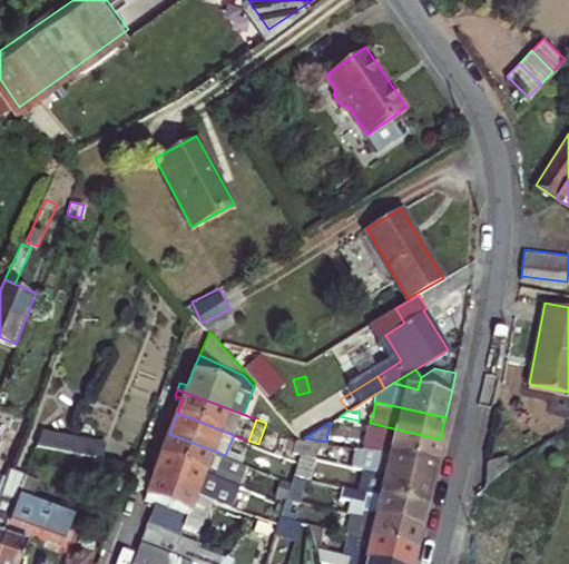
[(364,448),(434,462),(440,439),(370,423),(364,448)]
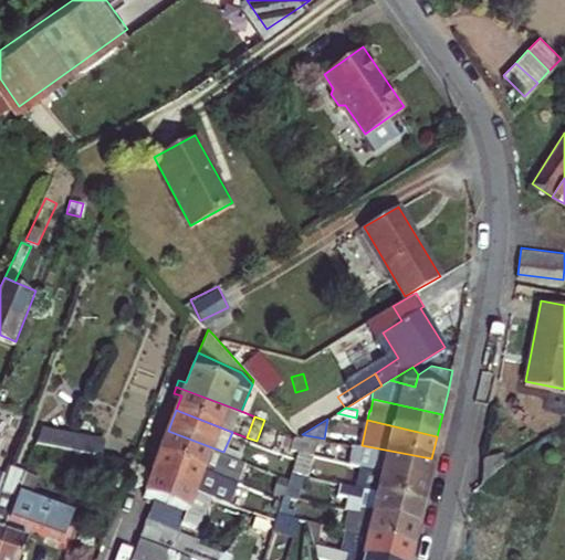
[(43,425),(39,441),(91,453),(94,437),(79,434),(79,433),(43,425)]
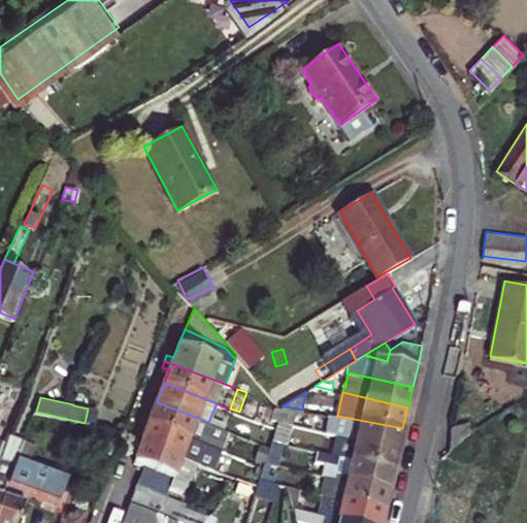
[(271,401),(261,398),(254,418),(263,421),(271,401)]
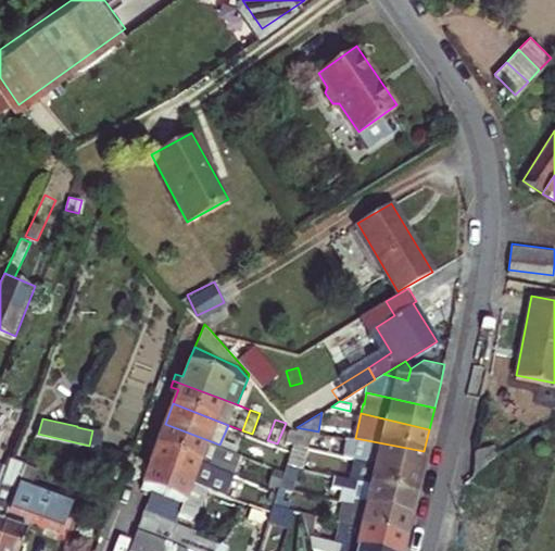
[(297,427),(295,428),(294,426),(286,423),(277,443),(292,449),(294,442),(301,428),(297,427)]
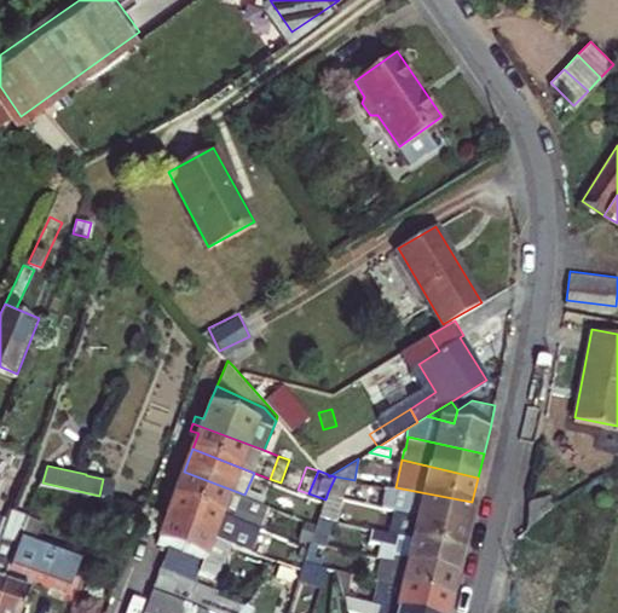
[(175,495),(260,526),(269,504),(244,495),(184,472),(175,495)]
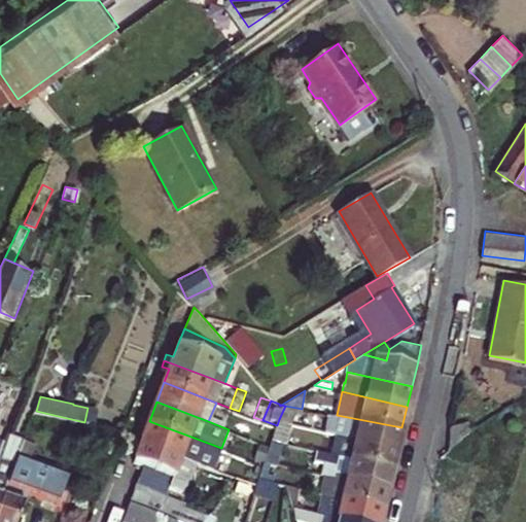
[(285,406),(279,419),(292,421),(296,408),(285,406)]
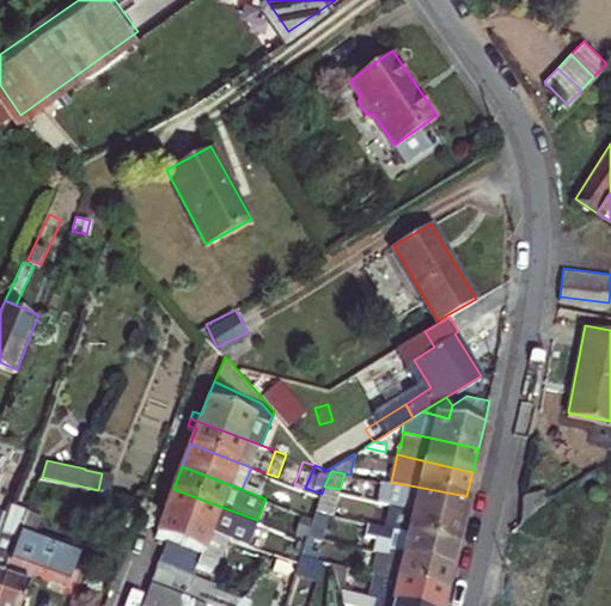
[(379,489),(389,491),(391,482),(382,481),(379,489)]
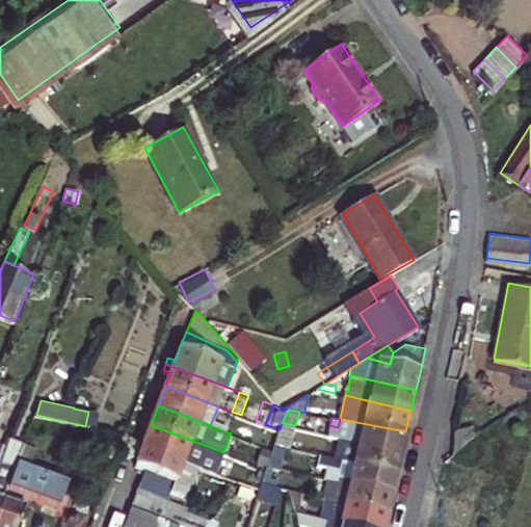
[(360,439),(360,441),(400,451),(405,431),(340,419),(338,427),(329,425),(328,433),(340,437),(348,439),(349,436),(360,439)]
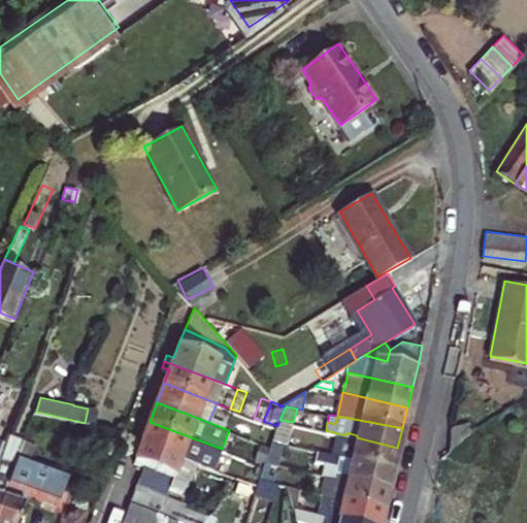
[(271,439),(287,444),(293,422),(280,420),(277,426),(271,439)]
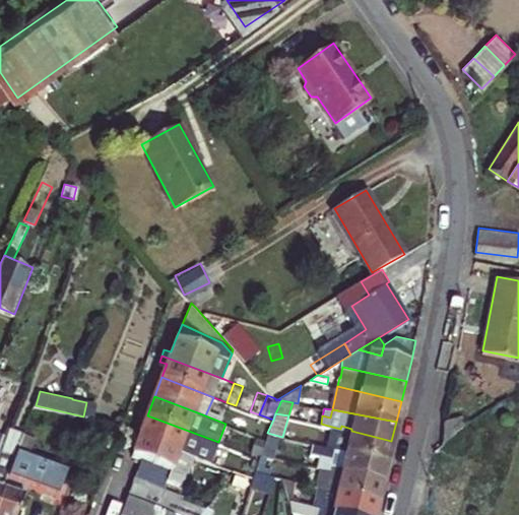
[(466,421),(461,413),(443,421),(443,441),(466,421)]
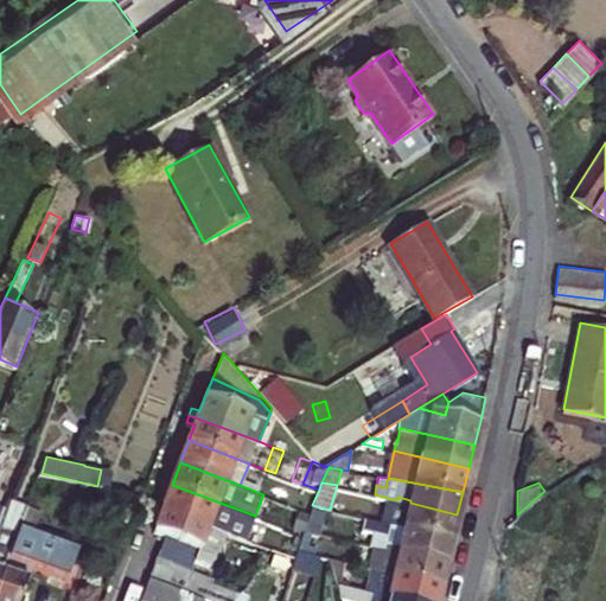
[(163,507),(228,531),(246,538),(255,516),(172,485),(163,507)]
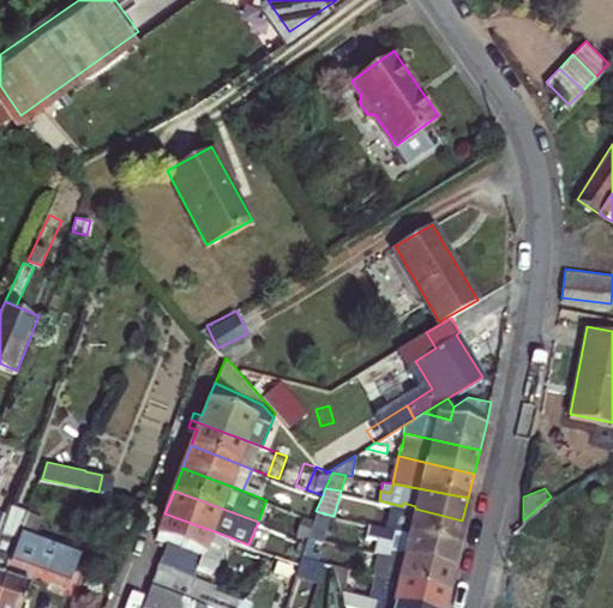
[(0,587),(28,510),(29,509),(8,501),(6,511),(0,525),(0,587)]
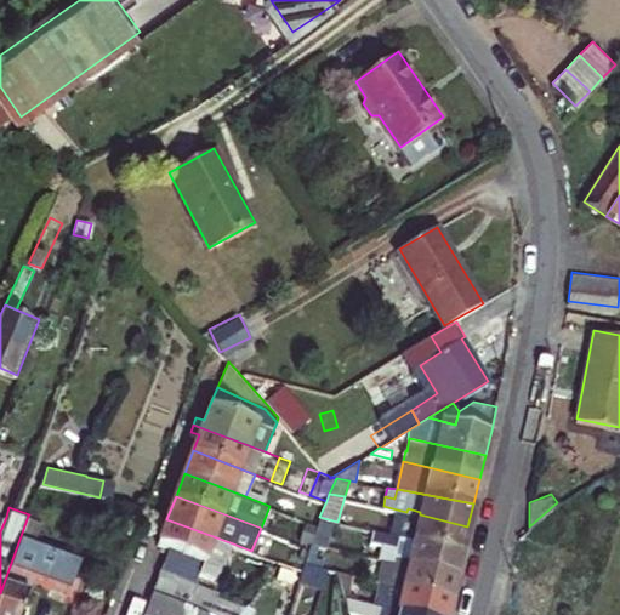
[(397,510),(392,534),(462,550),(467,527),(420,514),(420,512),(408,508),(407,512),(397,510)]
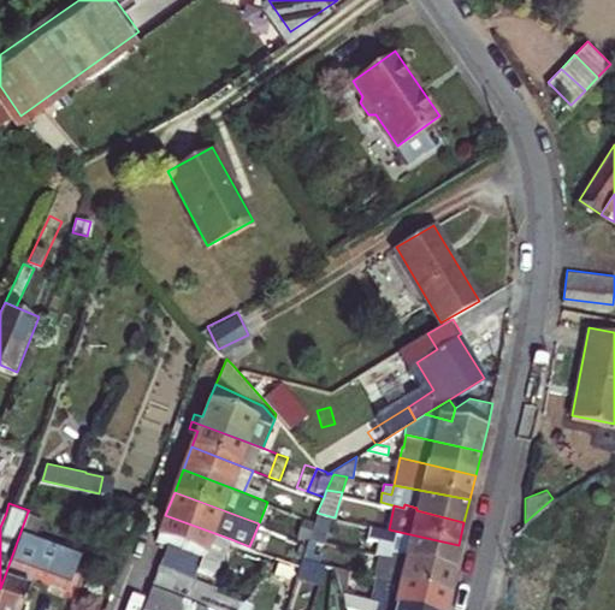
[(70,586),(81,557),(33,540),(42,516),(28,511),(0,588),(0,609),(19,609),(34,573),(70,586)]
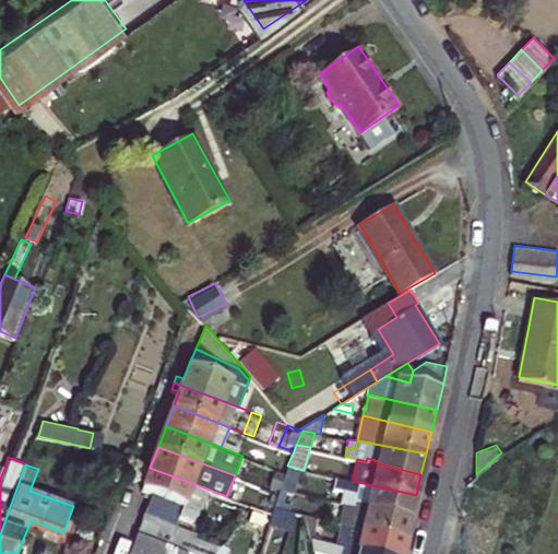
[(288,491),(295,492),(296,490),(299,474),(305,475),(307,470),(304,470),(287,466),(281,488),(288,491)]
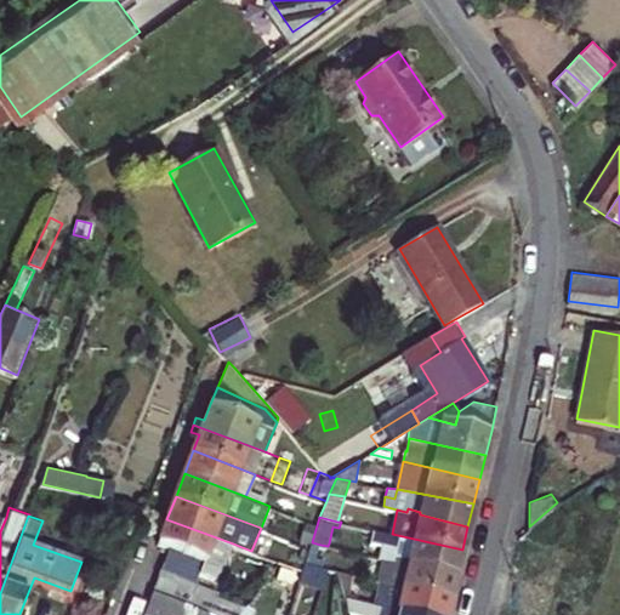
[(161,568),(195,581),(200,570),(220,579),(233,544),(166,519),(158,541),(169,546),(161,568)]
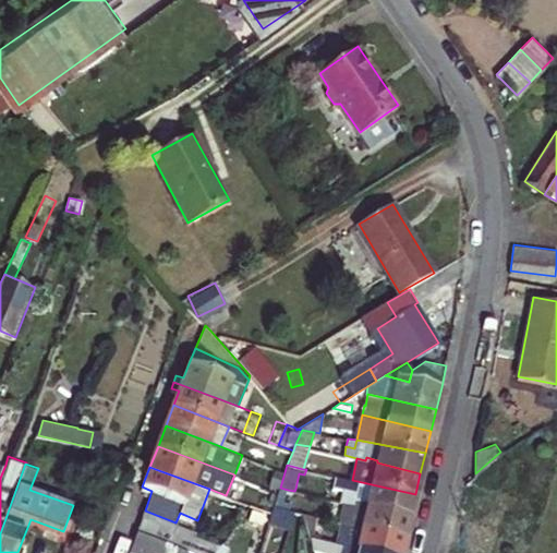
[(234,475),(226,495),(237,499),(244,479),(234,475)]
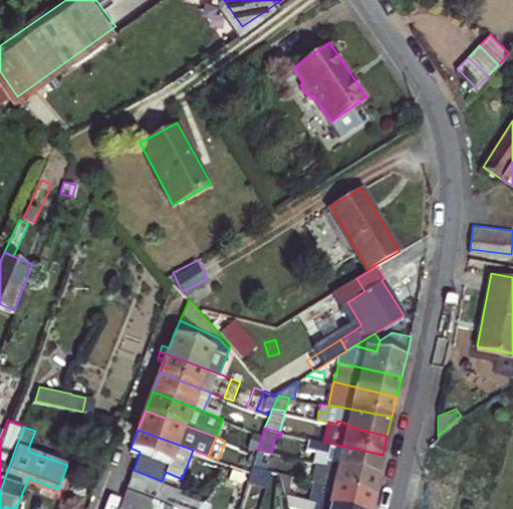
[(308,439),(306,448),(316,450),(326,452),(324,462),(326,463),(327,460),(338,463),(338,465),(377,475),(382,455),(324,442),(308,439)]
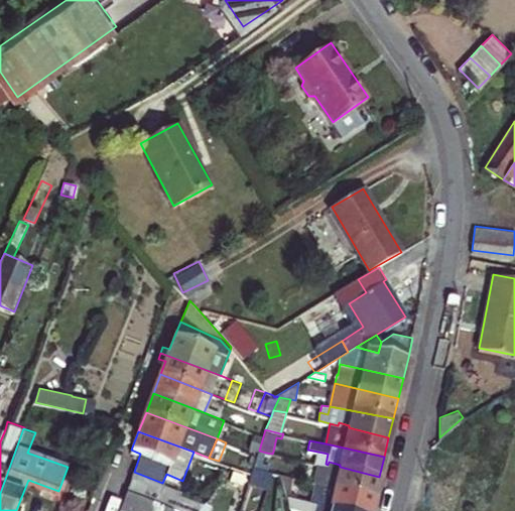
[(269,464),(263,462),(266,453),(259,451),(258,455),(254,466),(267,471),(269,464)]
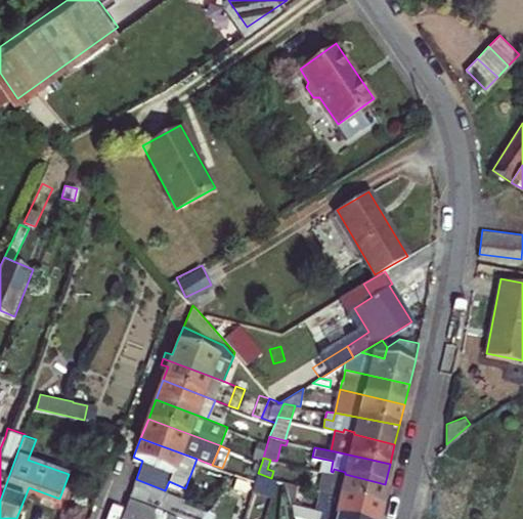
[(324,470),(331,471),(333,461),(322,459),(319,469),(324,470)]
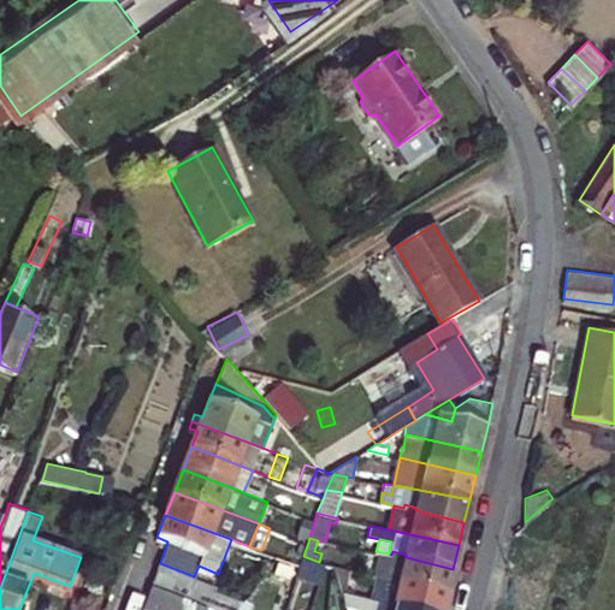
[(562,543),(559,554),(575,558),(578,546),(562,543)]
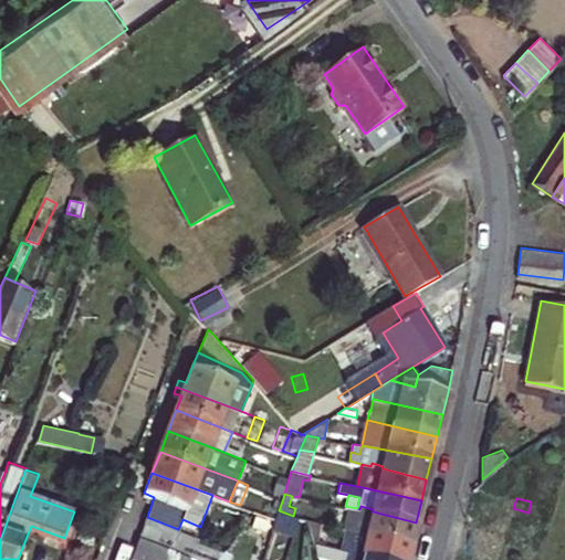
[(345,528),(348,529),(410,543),(416,522),(373,511),(373,509),(361,506),(359,509),(357,508),(351,507),(345,528)]
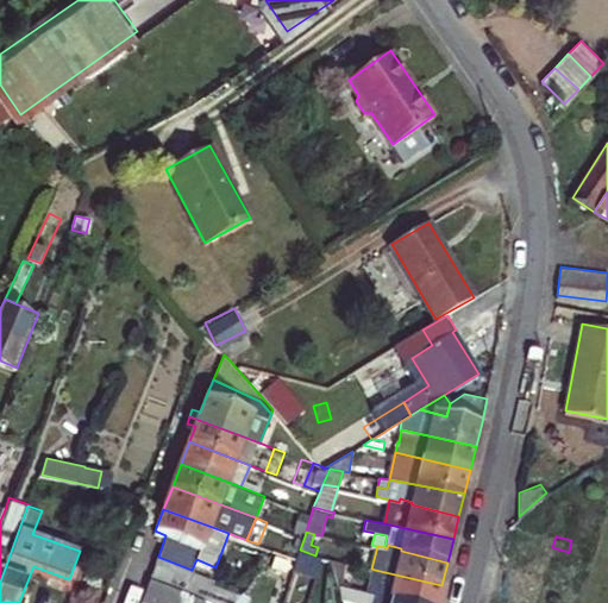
[(296,559),(318,567),(321,557),(315,556),(300,550),(296,559)]
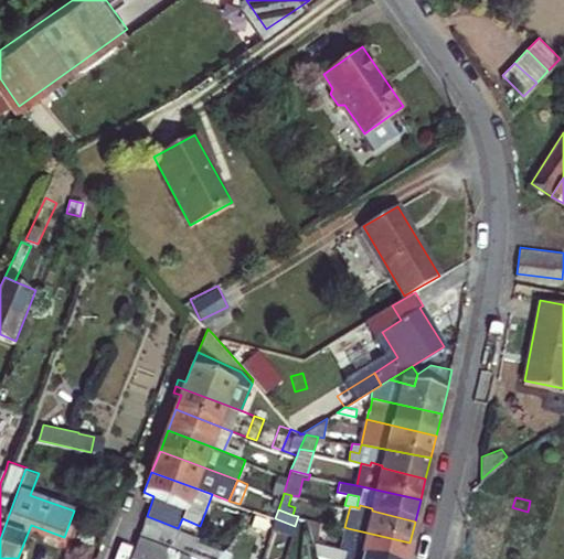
[(199,558),(221,558),(225,551),(197,540),(199,536),(178,528),(147,516),(139,537),(190,556),(199,558)]
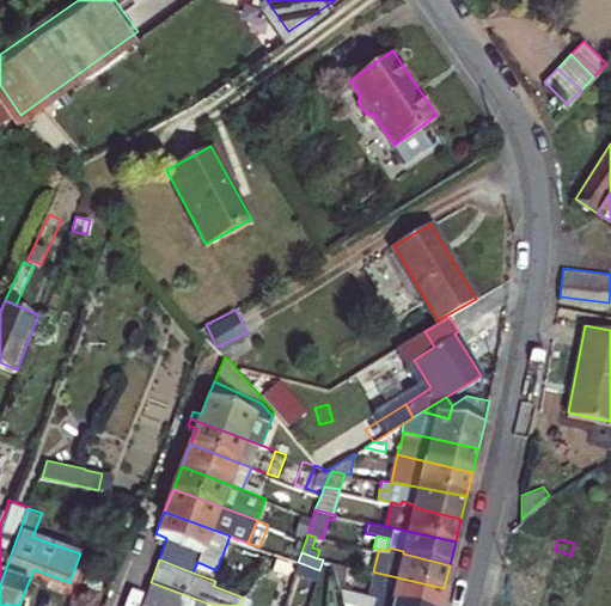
[(298,562),(295,571),(317,579),(319,570),(298,562)]
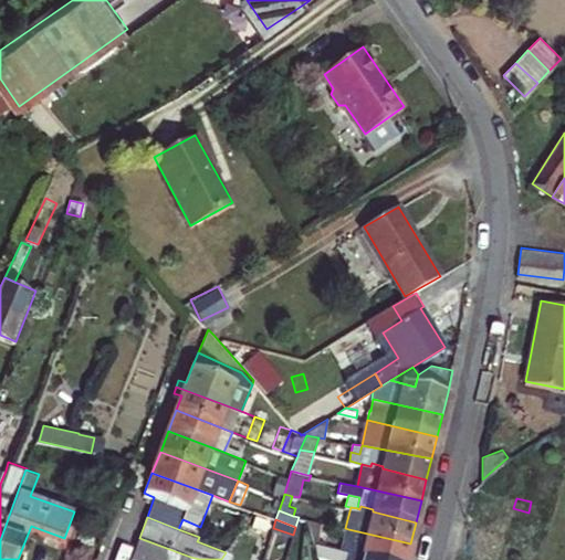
[(322,522),(306,519),(312,537),(318,538),(322,522)]
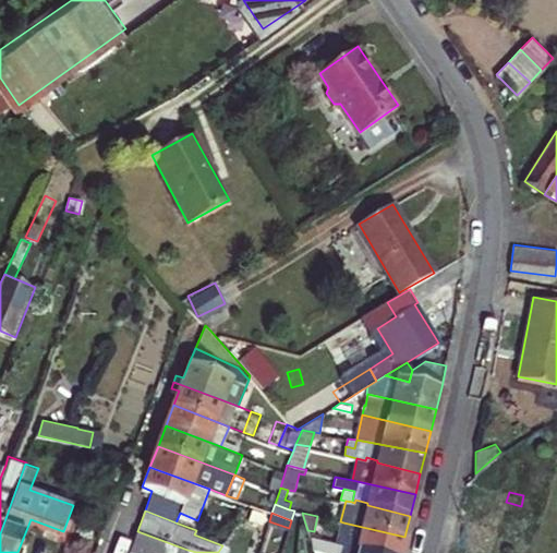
[(343,523),(339,537),(343,539),(341,544),(343,544),(342,548),(356,551),(358,548),(377,552),(400,552),(404,537),(343,523)]
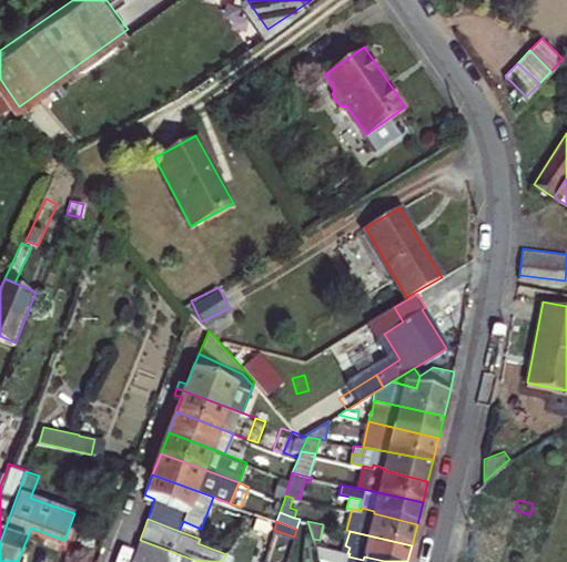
[(132,561),(135,561),(190,561),(191,559),(140,540),(132,561)]
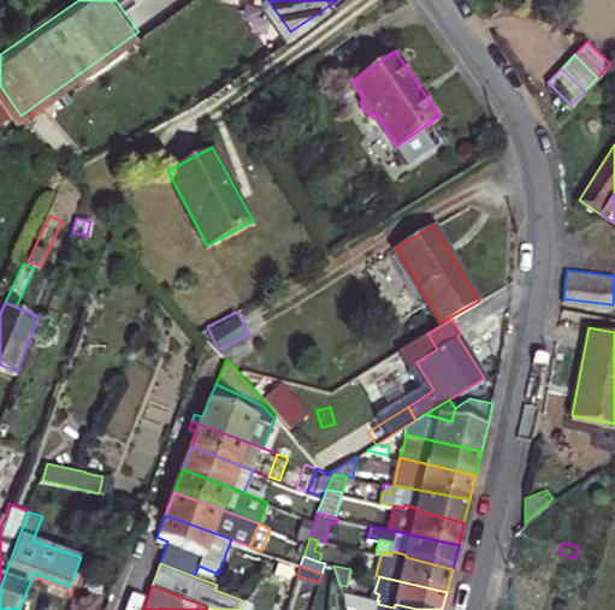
[(379,600),(377,600),(373,599),(346,592),(342,592),(346,604),(371,609),(417,609),(395,604),(394,608),(378,604),(379,600)]
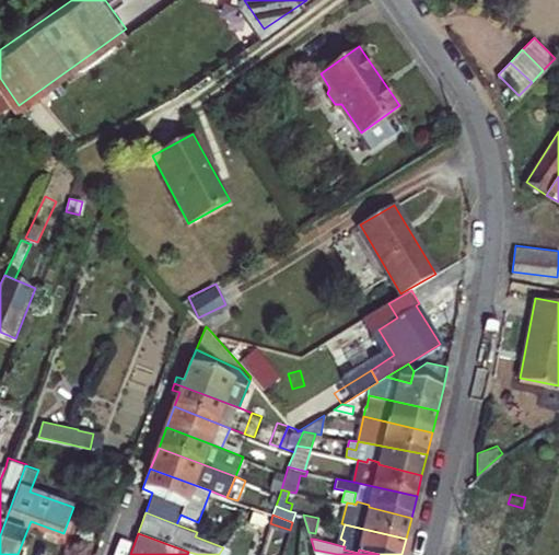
[(224,554),(229,546),(225,545),(223,547),(219,554),(224,554)]
